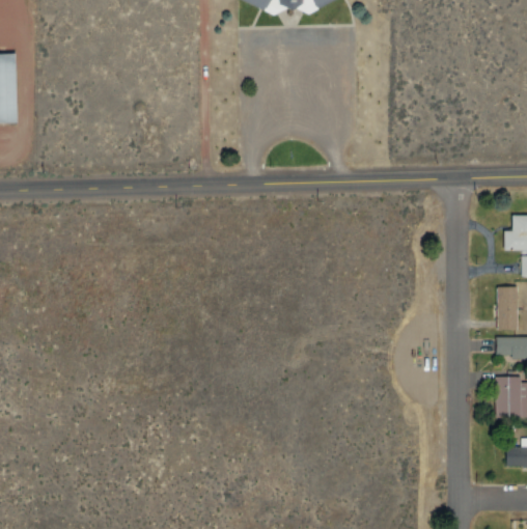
[(333,0),(306,15),(301,5),(280,6),(275,17),(241,0),(333,0)]
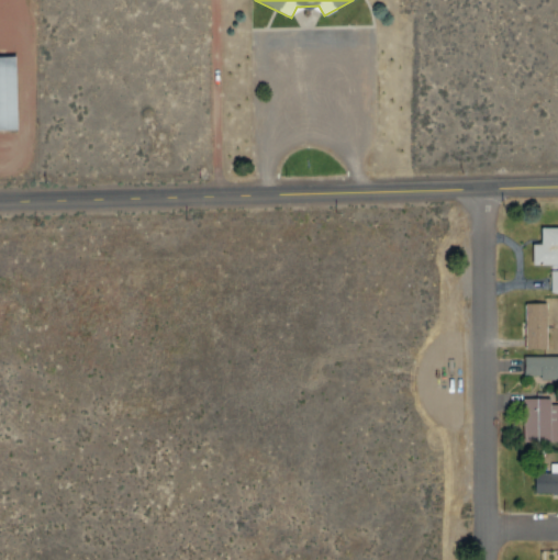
[(0,58),(17,58),(18,131),(0,131),(0,58)]
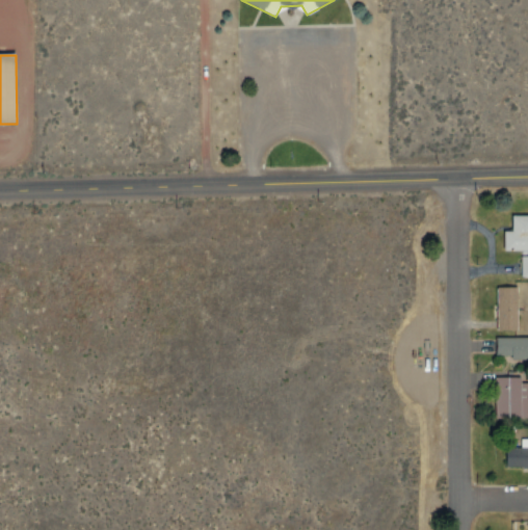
[(527,215),(515,215),(515,231),(505,232),(505,249),(527,248),(527,215)]
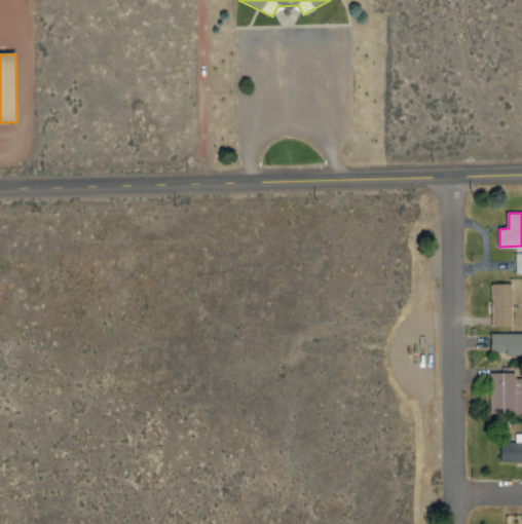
[(492,285),(512,285),(512,325),(493,326),(492,285)]
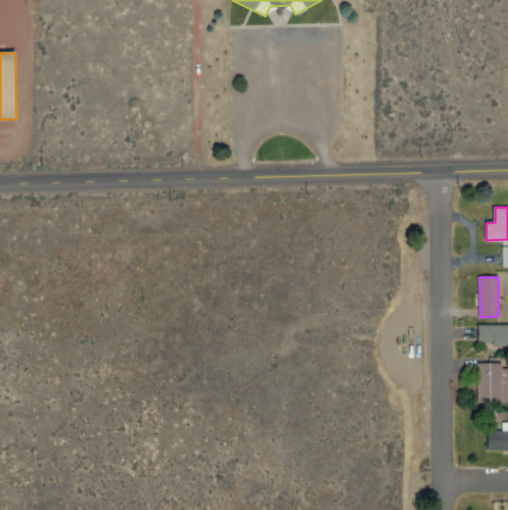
[(479,326),(507,326),(507,345),(479,345),(479,326)]
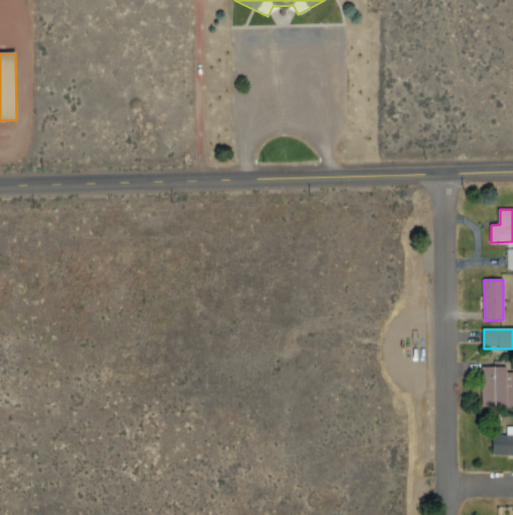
[(483,367),(508,367),(509,406),(484,407),(483,367)]
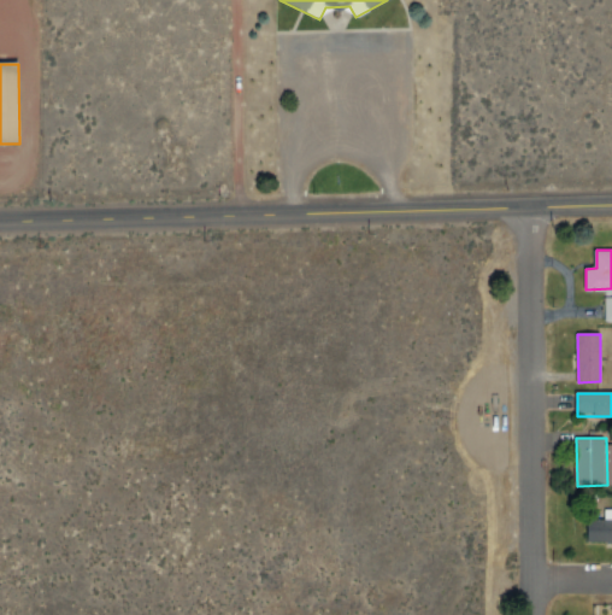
[(611,540),(587,542),(587,520),(611,519),(611,540)]
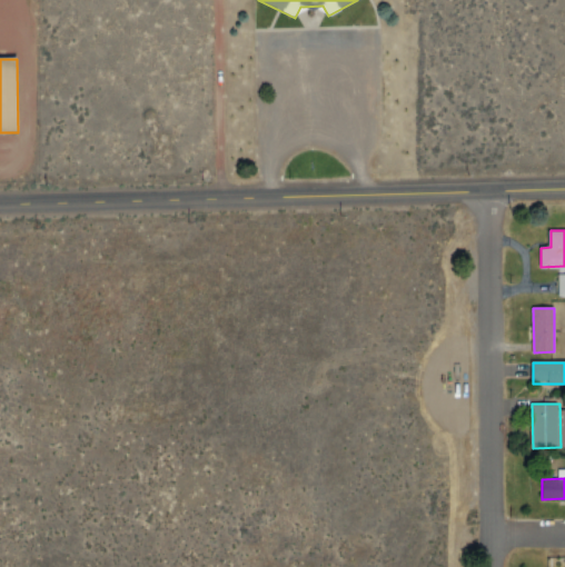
All buildings are outlined.
